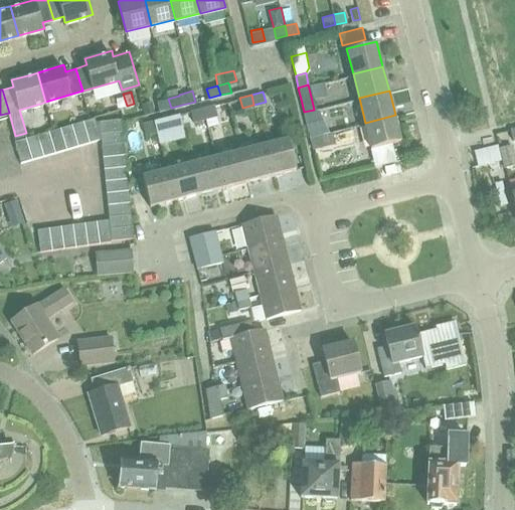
[(170,108),(168,99),(157,102),(159,111),(170,108)]
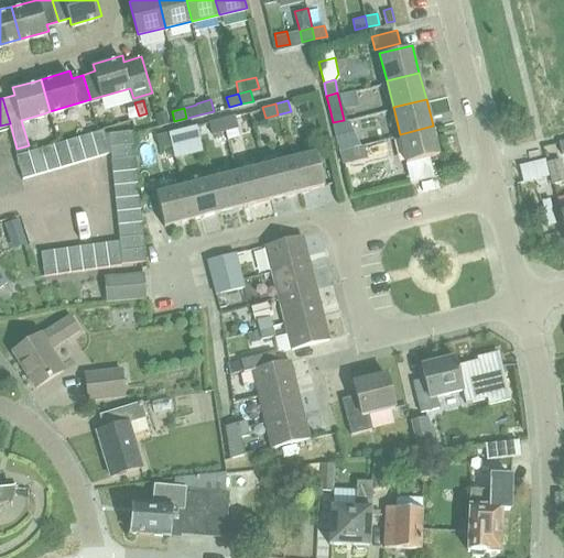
[(155,113),(159,124),(169,122),(166,110),(155,113)]
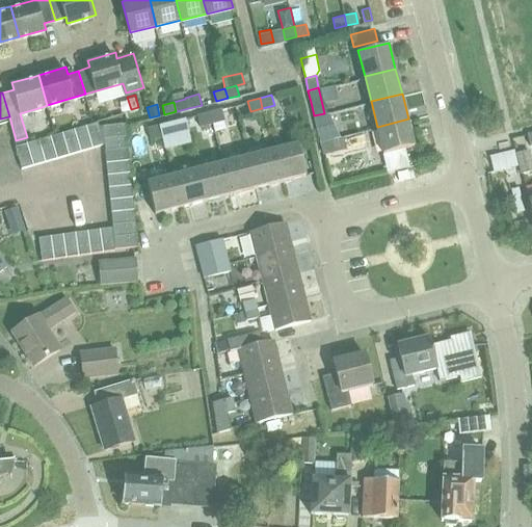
[(221,107),(210,110),(213,121),(224,119),(221,107)]
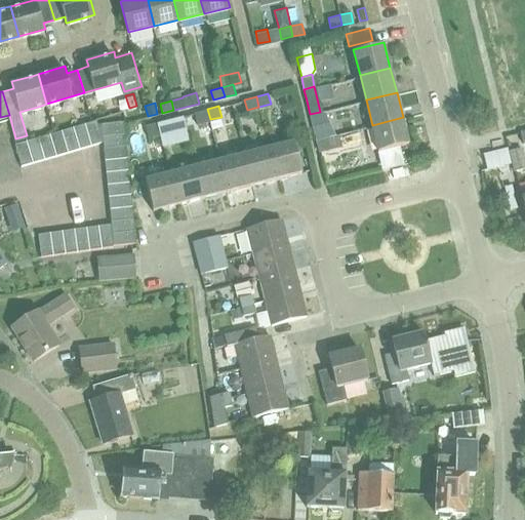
[(210,119),(207,109),(196,112),(198,122),(210,119)]
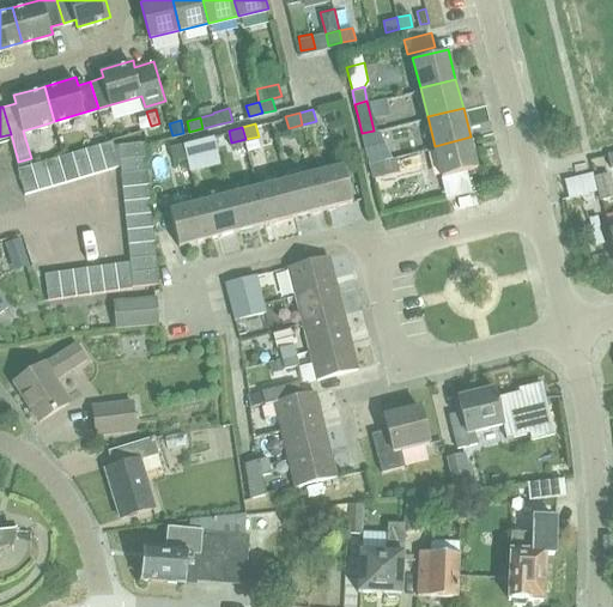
[(184,141),(188,155),(192,168),(220,161),(214,134),(184,141)]
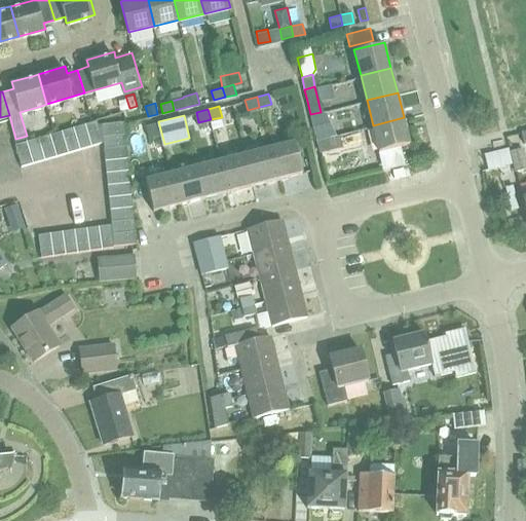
[(404,117),(373,125),(379,150),(410,143),(404,117)]
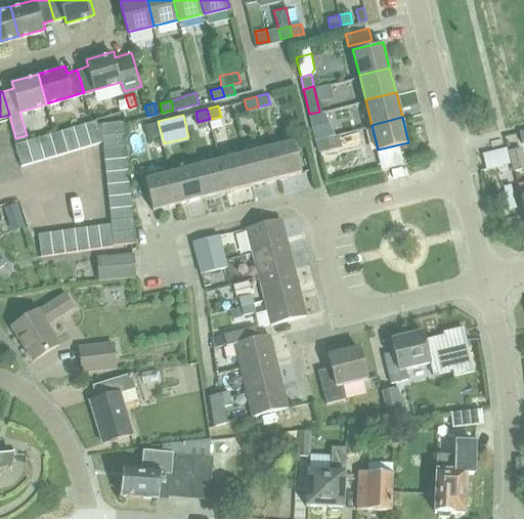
[(91,143),(102,139),(97,122),(96,118),(85,122),(91,143)]
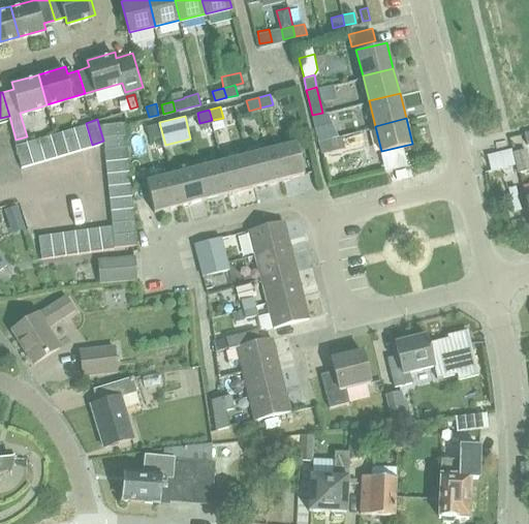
[(104,147),(105,159),(128,157),(125,120),(98,123),(103,141),(104,141),(105,147),(104,147)]
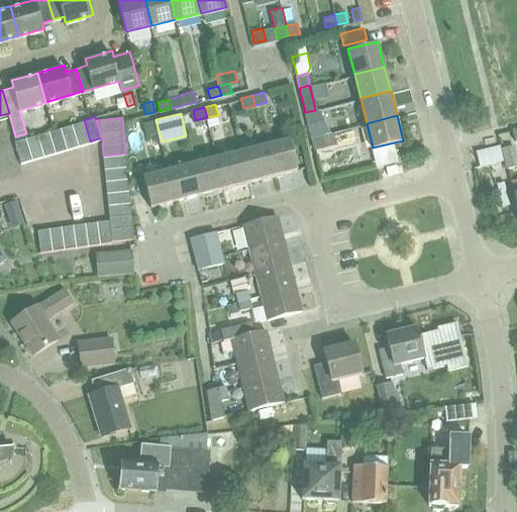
[(159,130),(156,119),(143,122),(146,133),(159,130)]
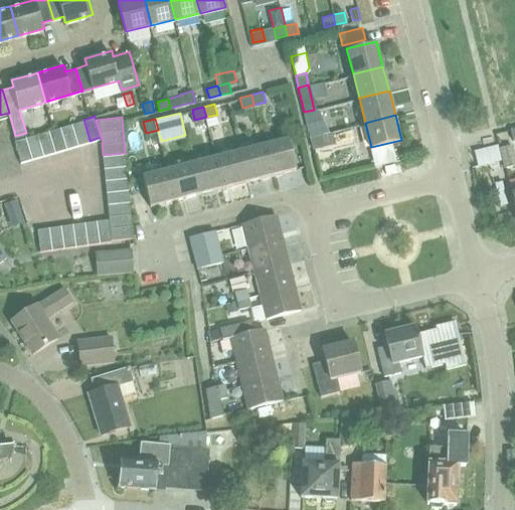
[(78,144),(90,141),(83,120),(71,123),(78,144)]
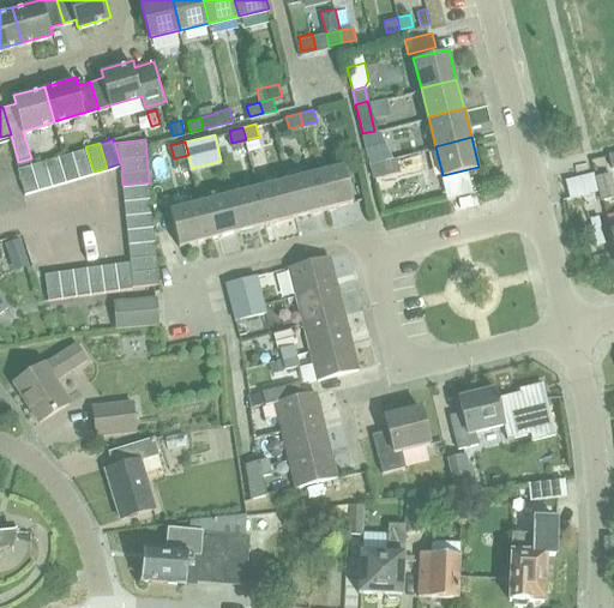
[(369,163),(381,160),(379,145),(366,149),(369,163)]
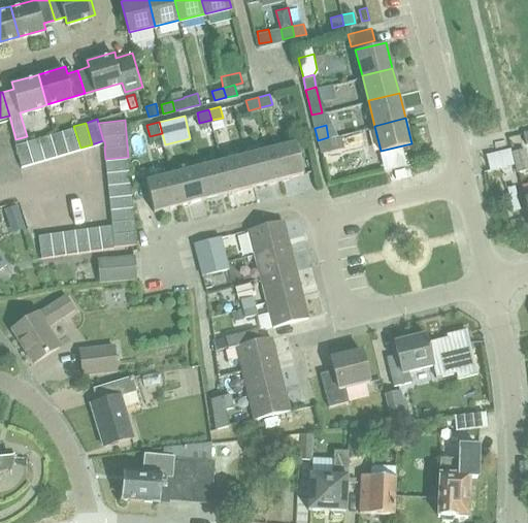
[(68,151),(80,148),(73,126),(62,129),(68,151)]
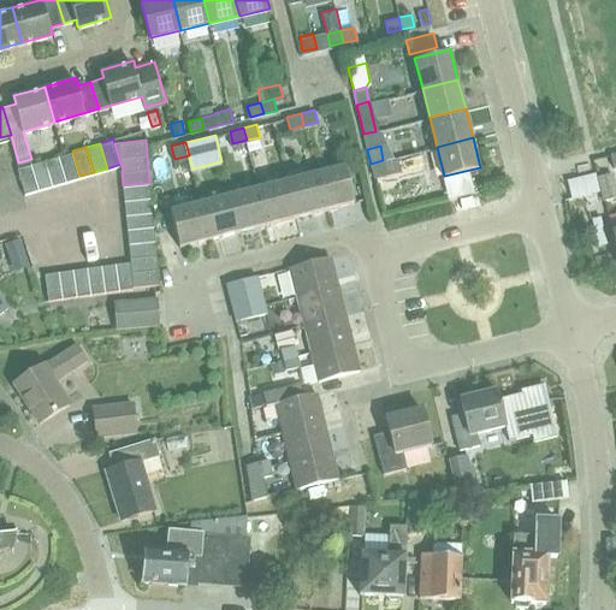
[(66,181),(80,176),(72,150),(59,155),(66,181)]
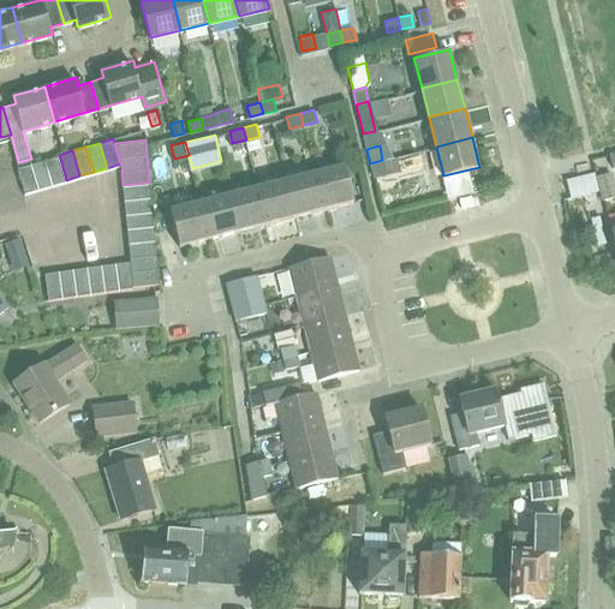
[(52,184),(66,180),(59,155),(45,159),(52,184)]
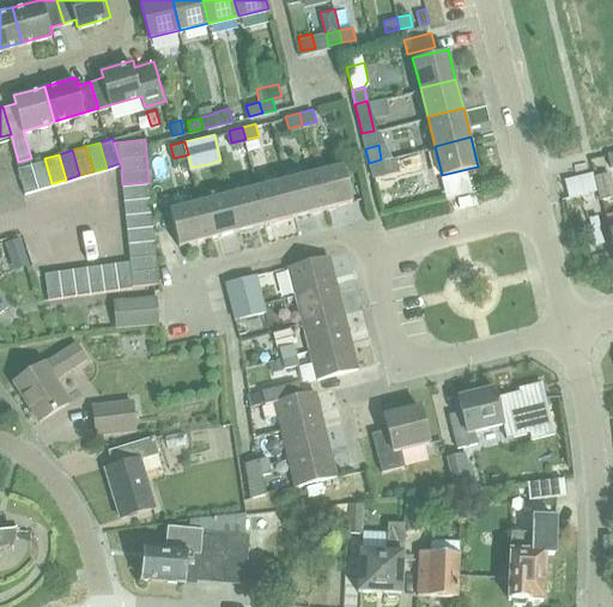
[(381,159),(369,163),(371,175),(399,169),(395,156),(381,159)]
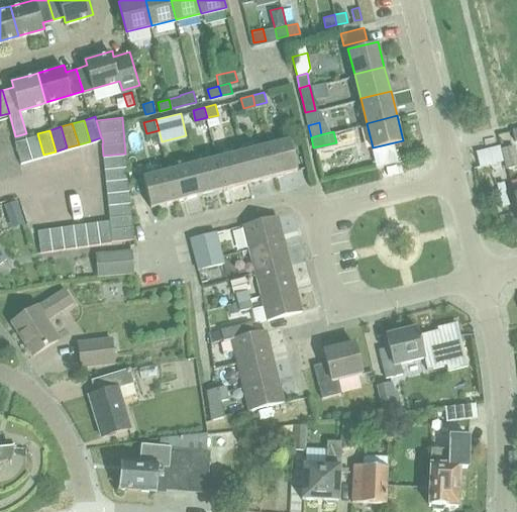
[(32,159),(43,155),(37,133),(26,137),(32,159)]
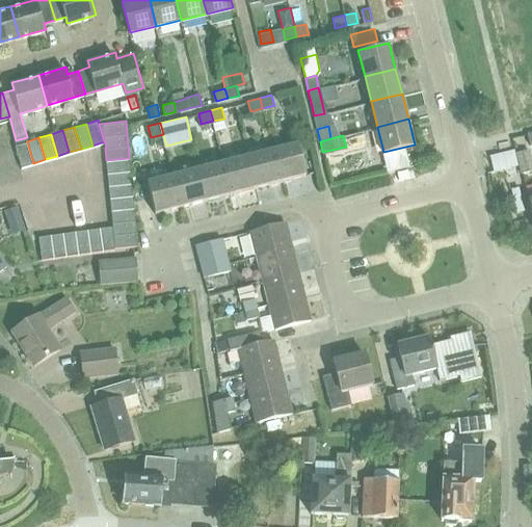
[(22,166),(33,163),(27,141),(15,145),(22,166)]
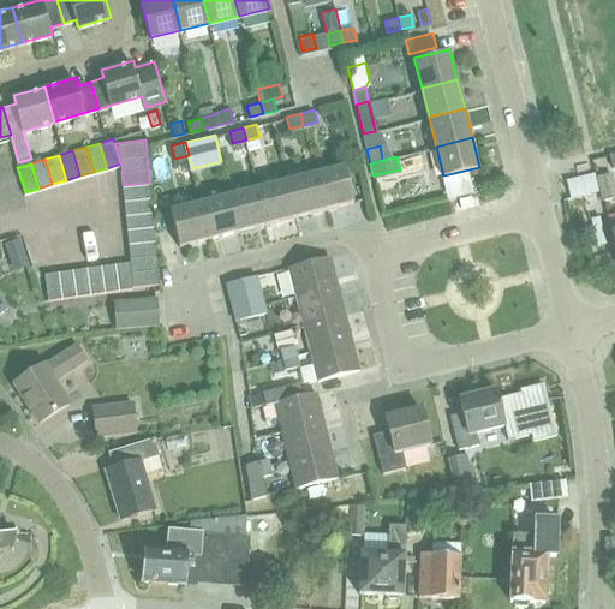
[(345,165),(315,172),(323,208),(353,199),(345,165)]
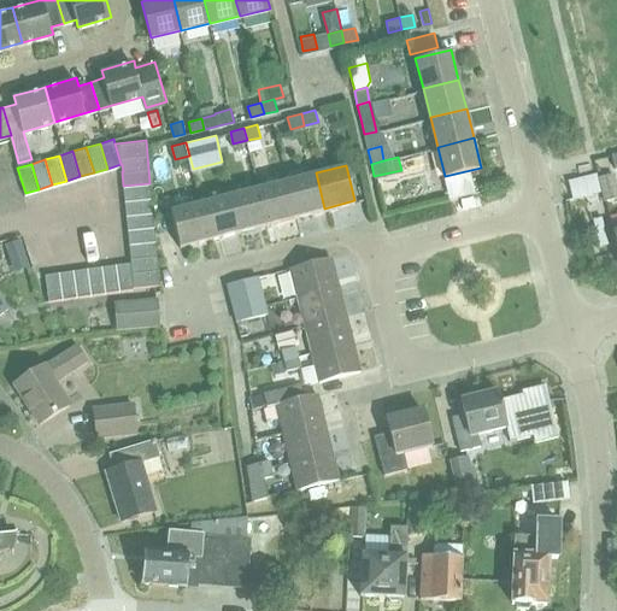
[(324,209),(316,172),(287,180),(297,216),(324,209)]
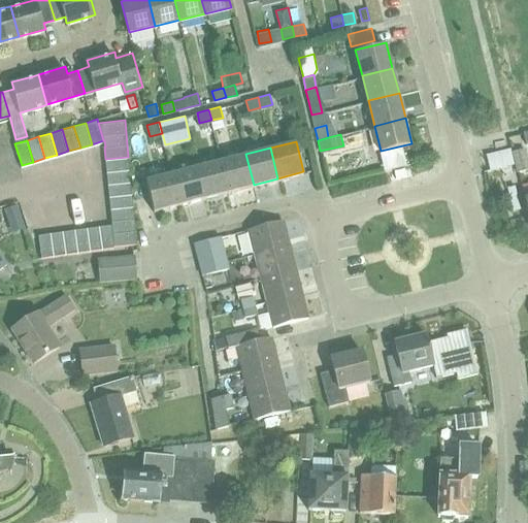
[(527,160),(525,148),(513,151),(517,169),(527,166),(527,160)]
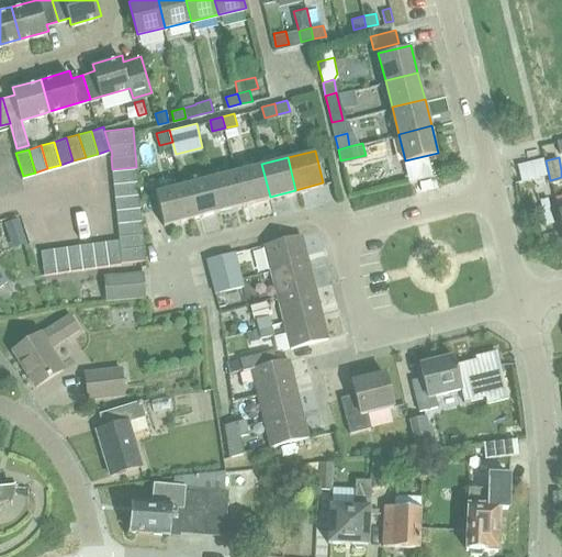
[(270,197),(261,164),(235,170),(244,203),(270,197)]
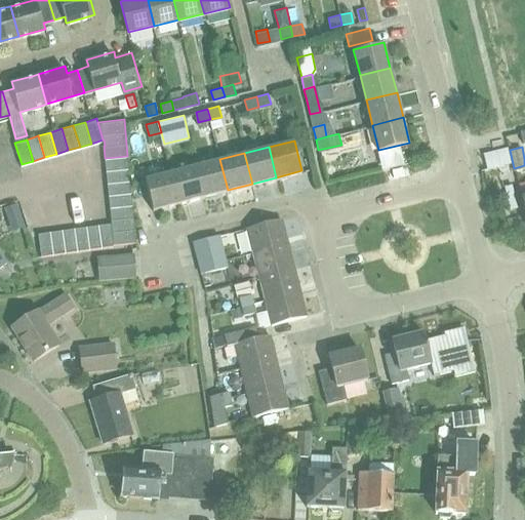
[(105,158),(106,170),(128,168),(127,156),(105,158)]
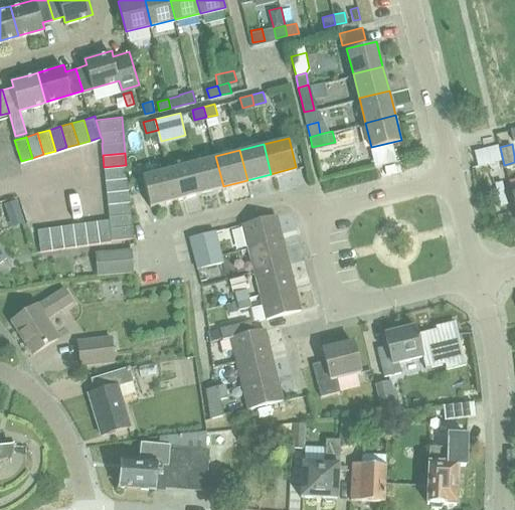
[(223,186),(215,156),(191,163),(199,192),(223,186)]
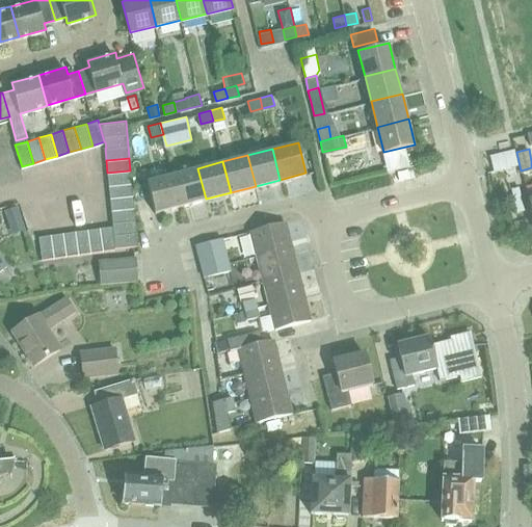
[(206,199),(197,168),(173,175),(181,205),(206,199)]
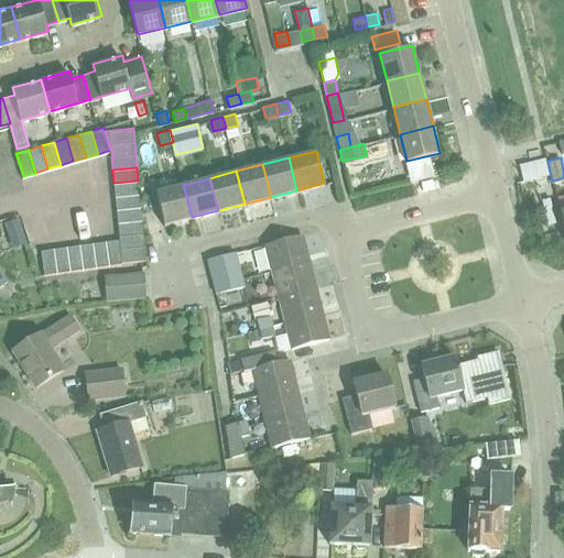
[(114,183),(116,196),(140,193),(138,181),(114,183)]
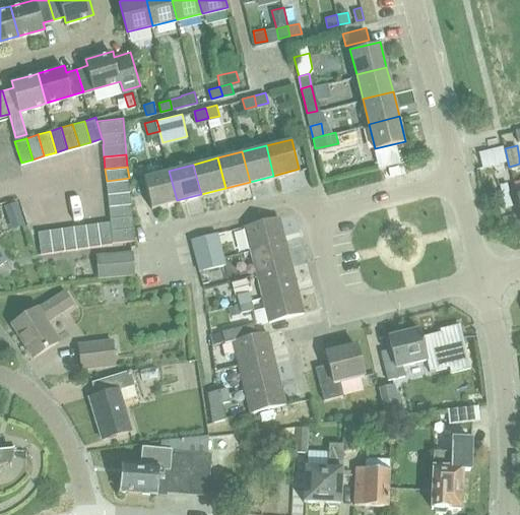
[(177,200),(169,171),(144,177),(151,206),(177,200)]
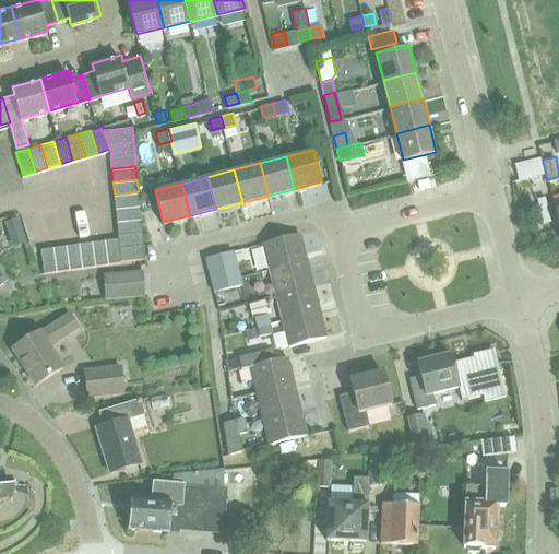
[(115,195),(116,208),(140,204),(139,191),(115,195)]
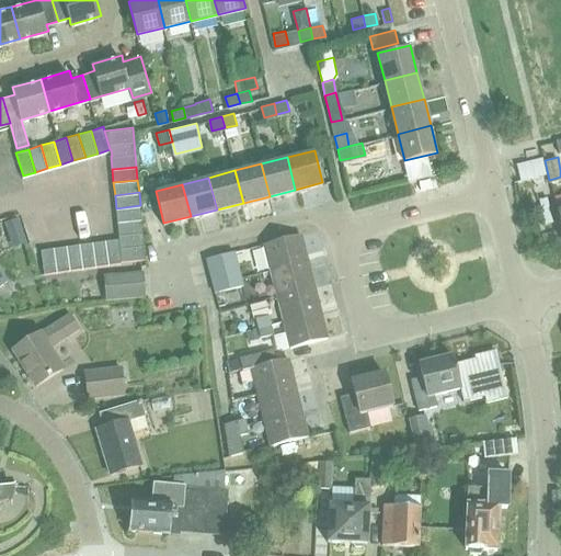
[(116,208),(117,220),(141,218),(140,205),(116,208)]
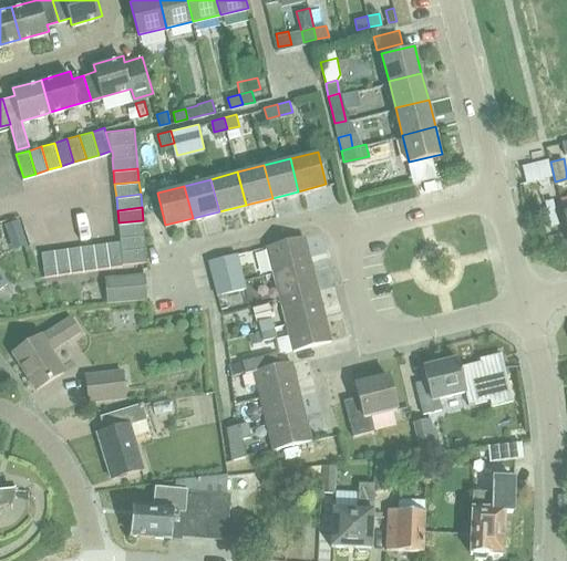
[(13,246),(26,242),(18,218),(6,221),(13,246)]
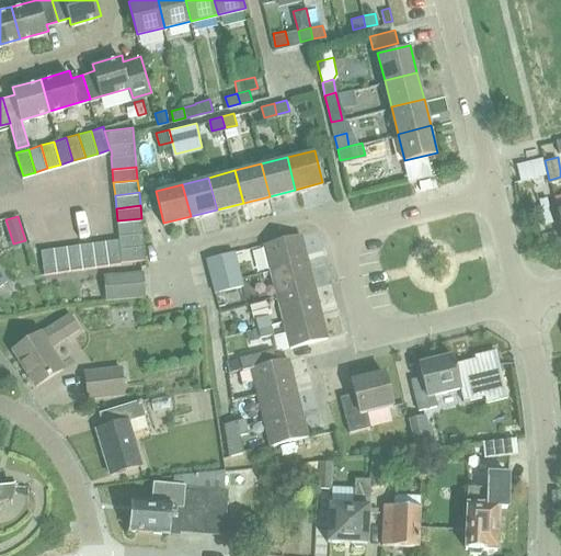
[(118,237),(122,260),(146,258),(141,218),(117,220),(118,235),(119,235),(119,237),(118,237)]
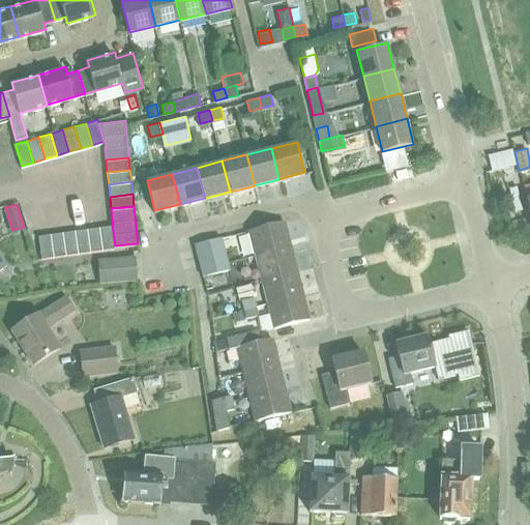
[(256,253),(291,243),(285,219),(249,228),(256,253)]
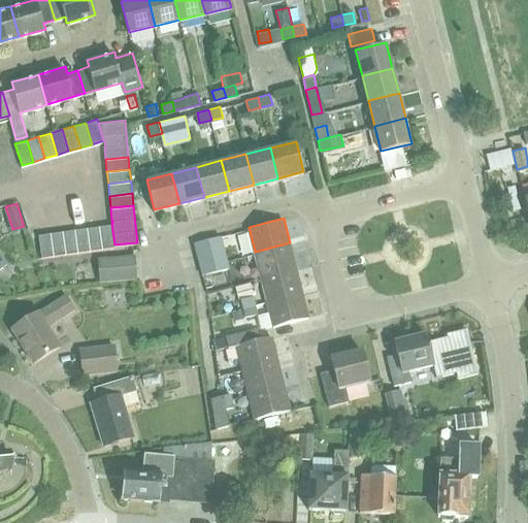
[(99,225),(102,248),(114,246),(114,244),(111,223),(99,225)]
